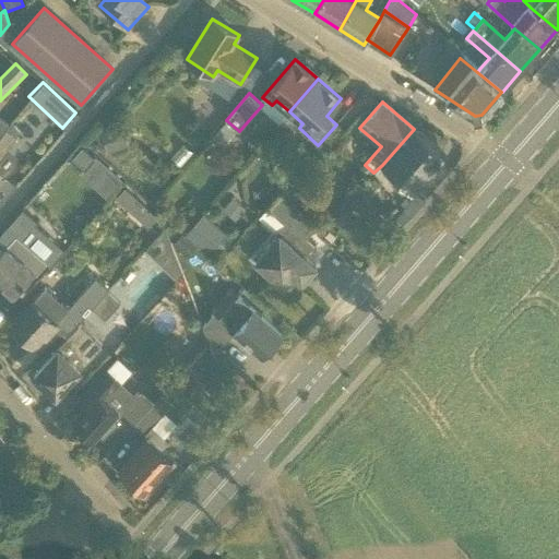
[(0,159),(16,138),(16,137),(23,128),(14,121),(11,126),(9,123),(0,134),(0,200),(6,198),(16,187),(6,177),(1,179),(0,175),(0,159)]
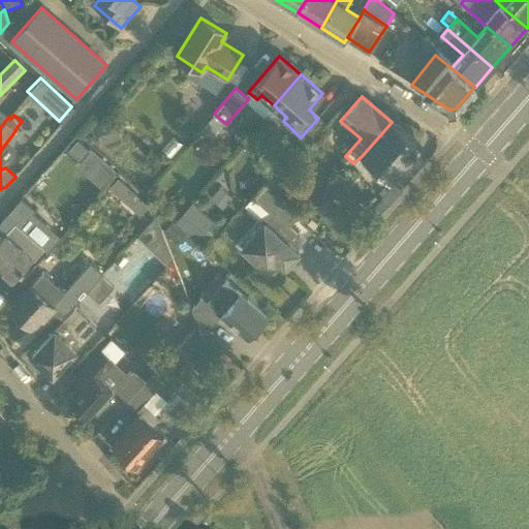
[(203,127),(213,136),(224,124),(213,115),(203,127)]
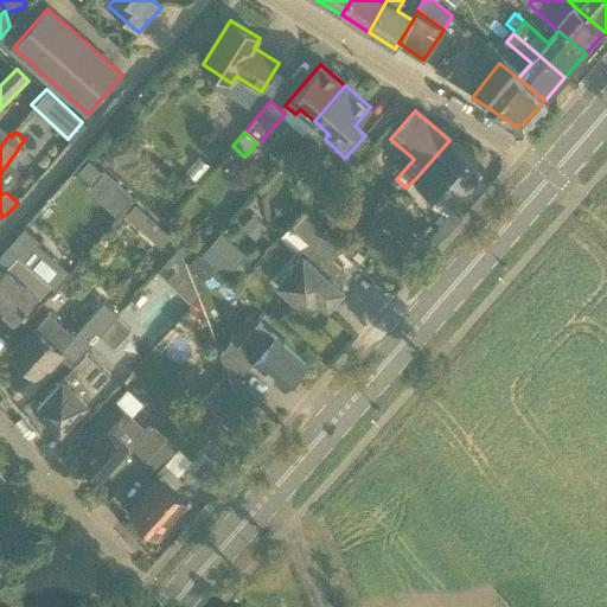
[(110,144),(110,145),(116,163),(117,166),(140,159),(133,136),(110,144)]
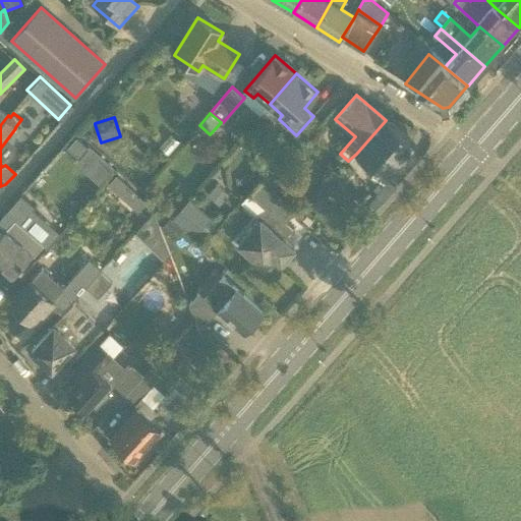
[(386,120),(356,154),(387,180),(412,151),(411,141),(386,120)]
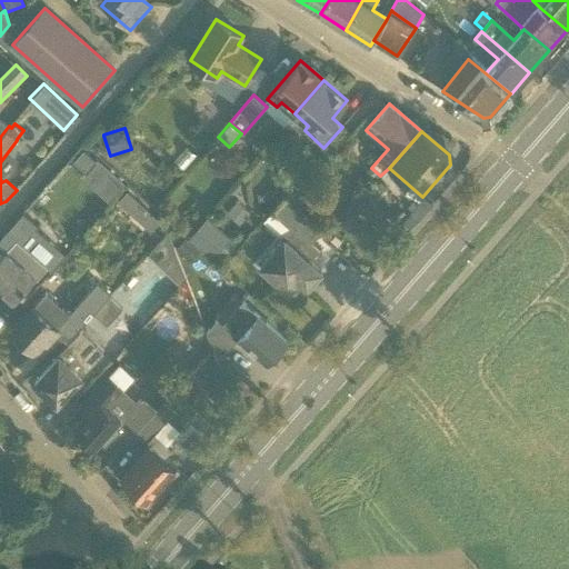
[(97,162),(83,151),(73,162),(87,173),(97,162)]
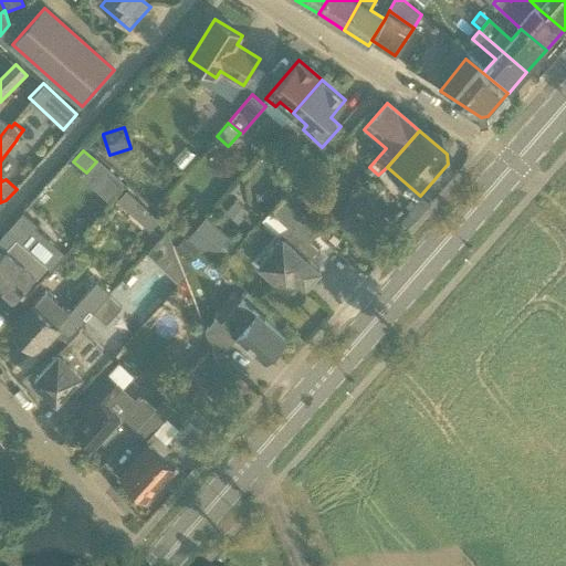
[(369,167),(365,171),(375,180),(378,175),(369,167)]
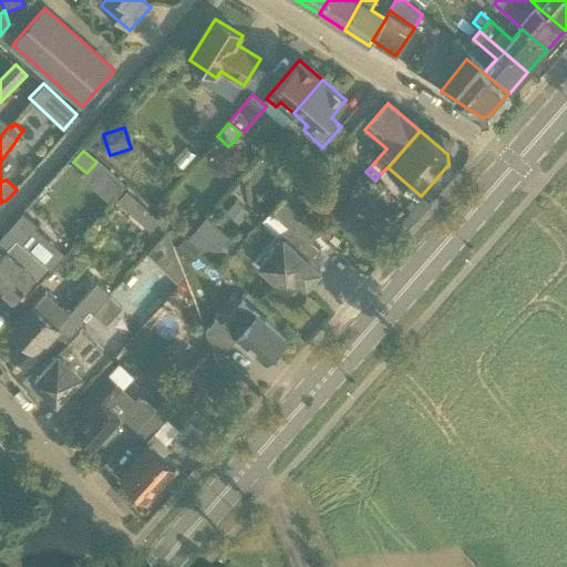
[(280,237),(281,239),(282,238),(285,239),(296,227),(312,241),(323,228),(296,204),(302,197),(290,187),(269,210),(288,227),(280,237)]
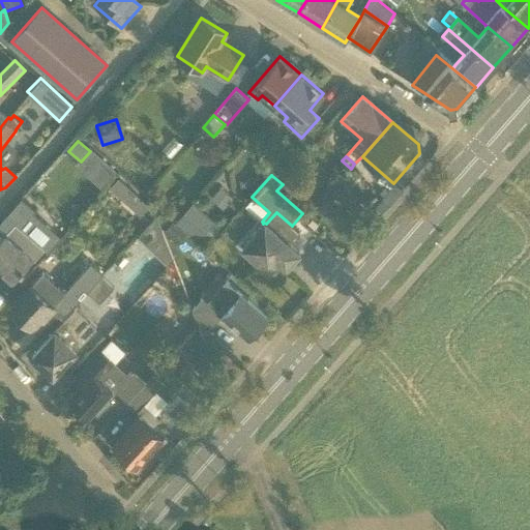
[(118,179),(110,188),(122,200),(130,190),(118,179)]
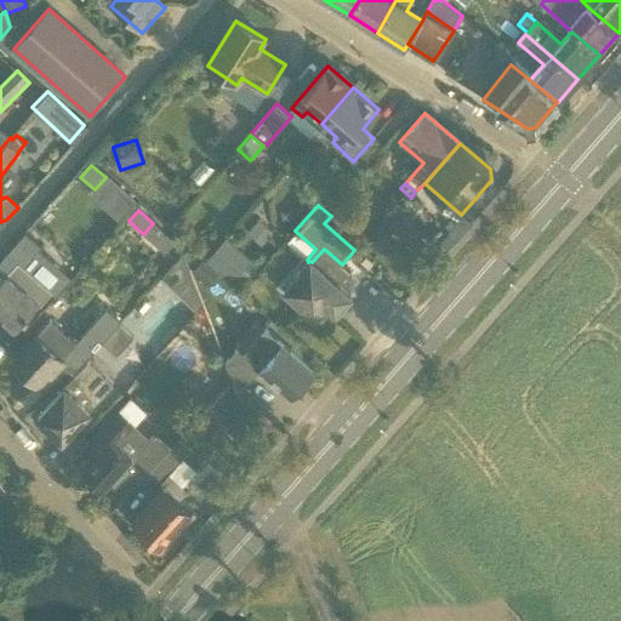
[(462,216),(448,234),(456,241),(472,224),(462,216)]
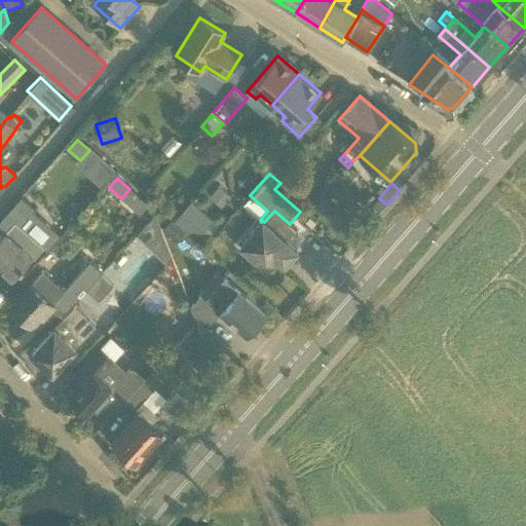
[(230,196),(219,187),(210,197),(221,208),(230,196)]
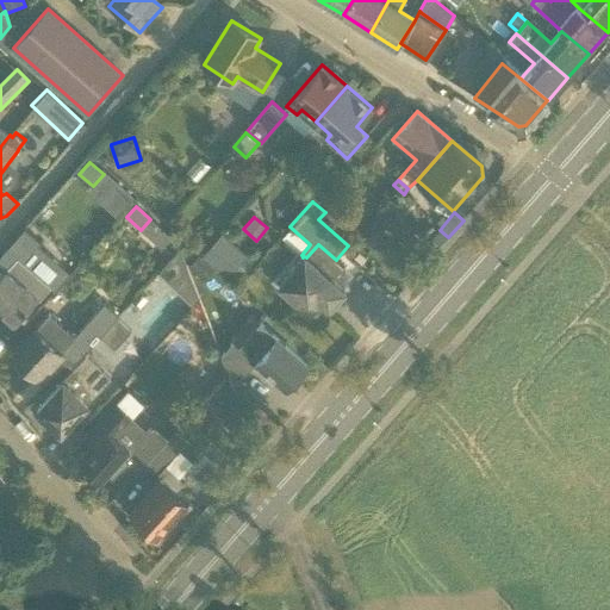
[(237,285),(255,263),(222,235),(204,256),(237,285)]
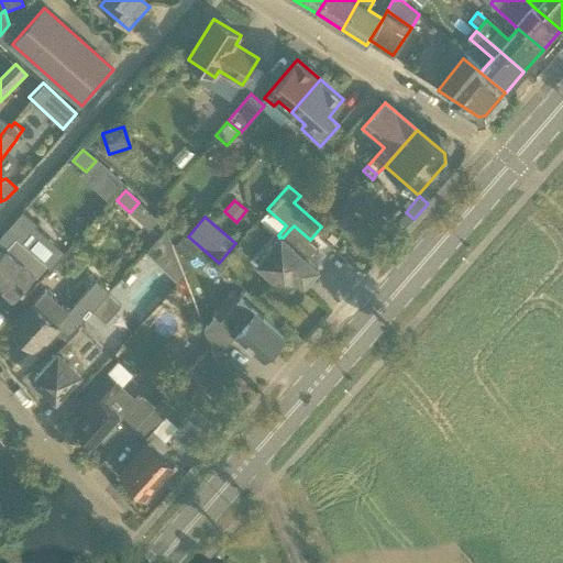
[(257,263),(261,265),(258,267),(269,277),(272,275),(285,287),(295,276),(304,284),(318,268),(307,258),(318,245),(310,240),(294,225),(283,238),(280,236),(279,238),(257,263)]
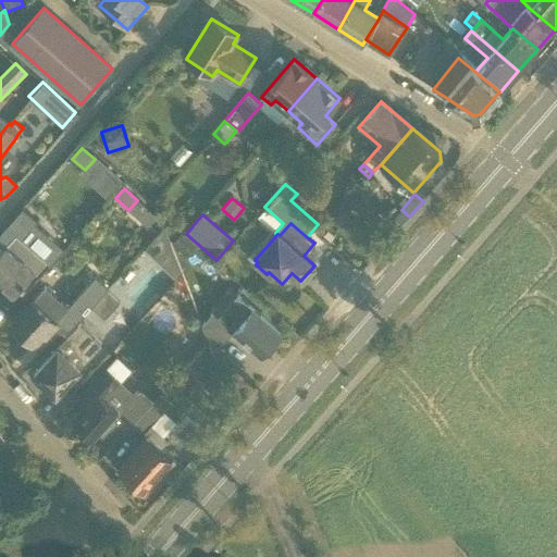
[(146,251),(176,280),(184,273),(165,229),(146,251)]
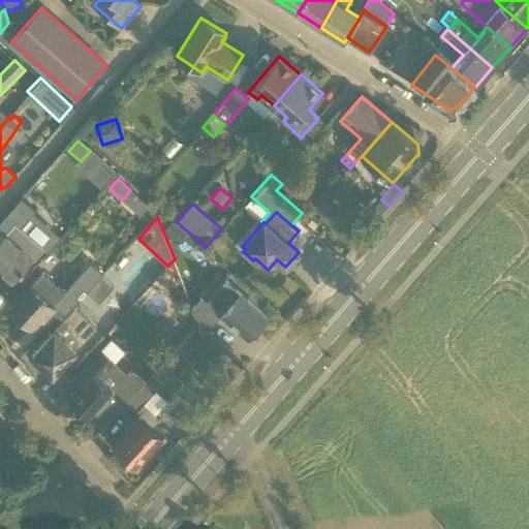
[(175,242),(185,232),(174,219),(163,227),(175,242)]
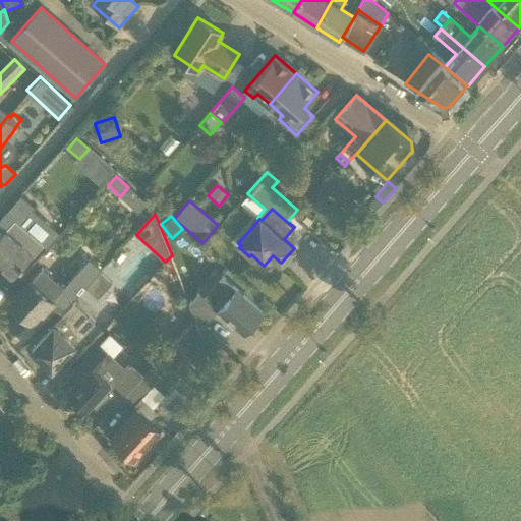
[(24,228),(15,220),(6,231),(5,230),(0,234),(0,259),(4,264),(2,266),(13,276),(32,254),(34,256),(44,245),(24,228)]
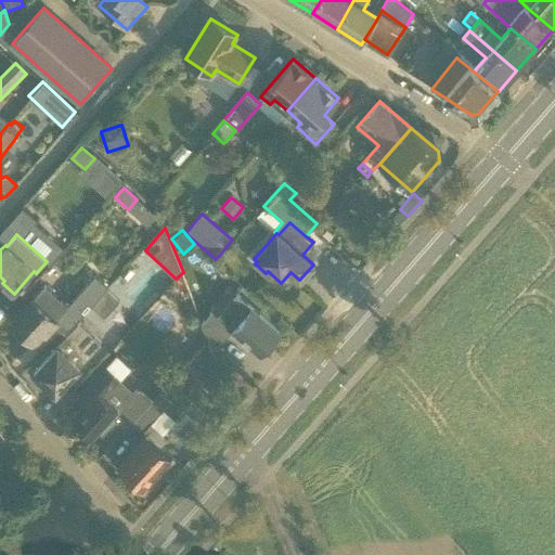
[(46,286),(34,298),(11,323),(33,344),(42,333),(44,336),(54,325),(65,335),(110,287),(97,275),(67,307),(46,286)]
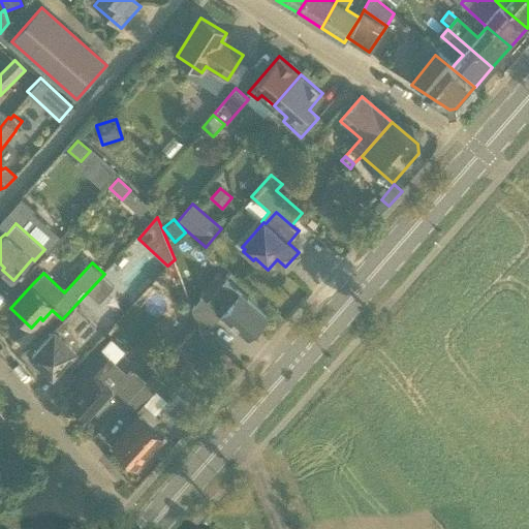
[(225,280),(207,301),(201,297),(192,308),(203,334),(221,313),(248,337),(267,316),(225,280)]
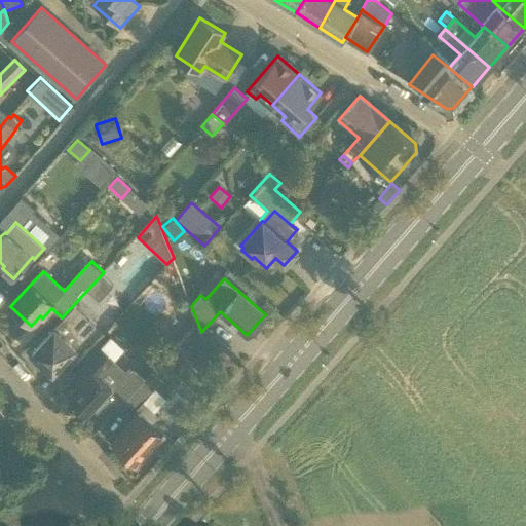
[(53,329),(54,330),(32,354),(53,373),(81,341),(97,326),(75,306),(53,329)]
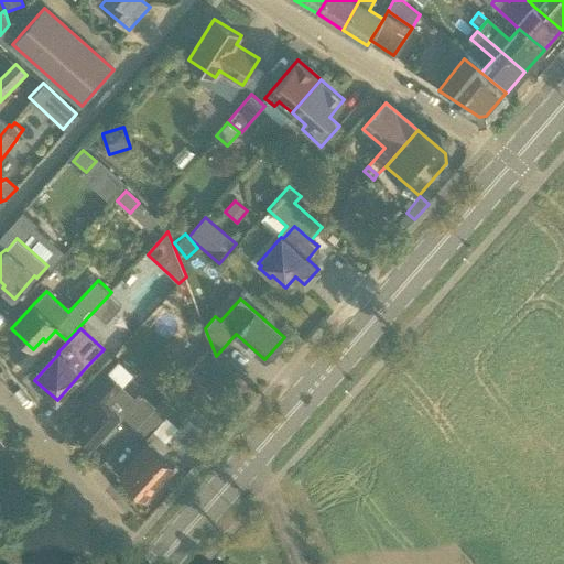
[(186,332),(166,355),(182,369),(202,347),(186,332)]
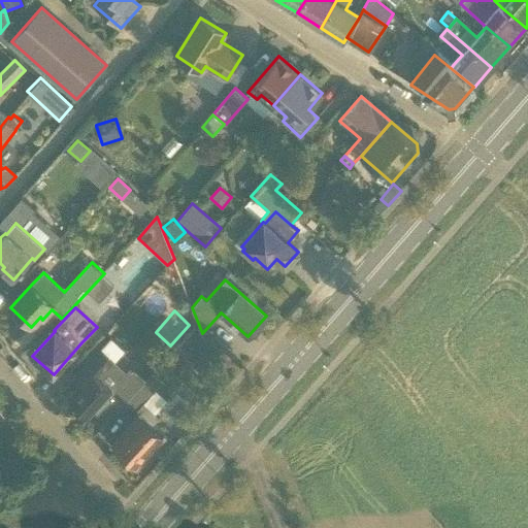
[(127,371),(116,361),(125,351),(111,337),(76,375),(81,381),(67,396),(89,416),(110,391),(124,403),(145,380),(132,366),(127,371)]
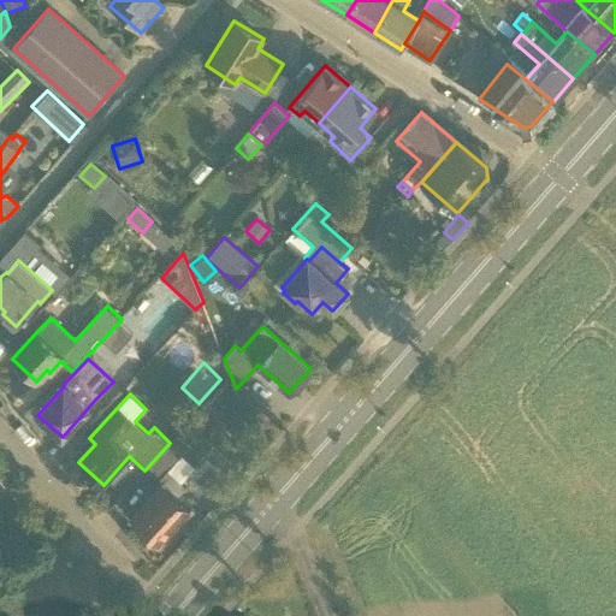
[(237,407),(223,412),(234,439),(248,434),(237,407)]
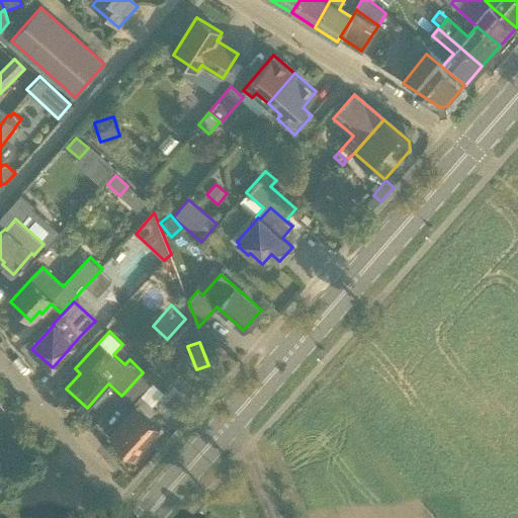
[(154,381),(160,374),(150,365),(123,394),(137,406),(109,436),(135,458),(162,427),(149,416),(152,413),(149,410),(153,406),(165,393),(154,381)]
